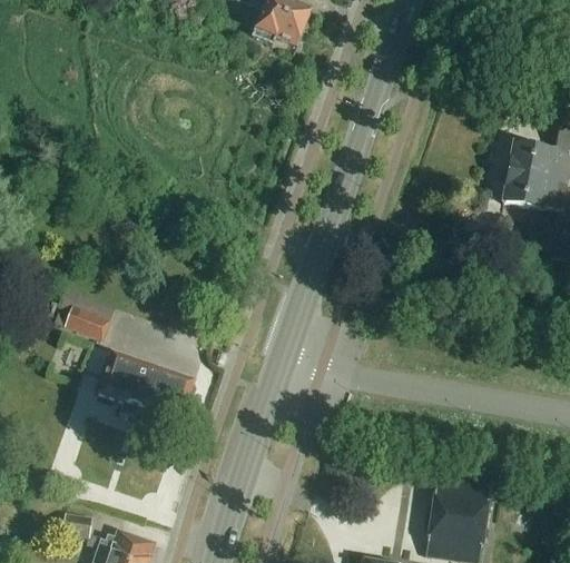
[(293,43),(307,7),(290,0),(245,0),(262,7),(252,35),(271,41),(273,36),(293,43)]
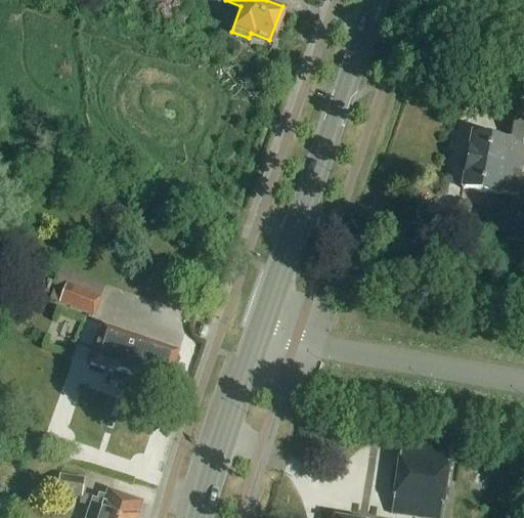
[(507,235),(523,239),(523,178),(520,177),(521,171),(518,171),(523,140),(523,98),(518,98),(512,132),(509,135),(490,132),(473,129),(463,181),(490,187),(496,188),(497,186),(514,188),(511,207),(513,207),(507,235)]
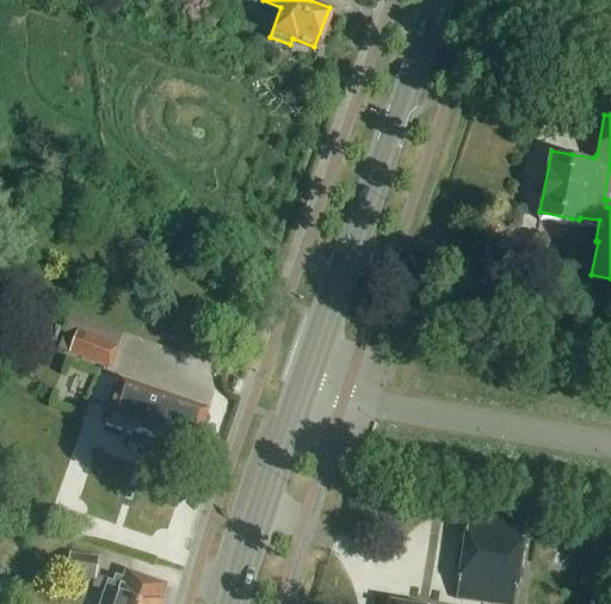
[(118,341),(76,326),(68,350),(109,365),(118,341)]
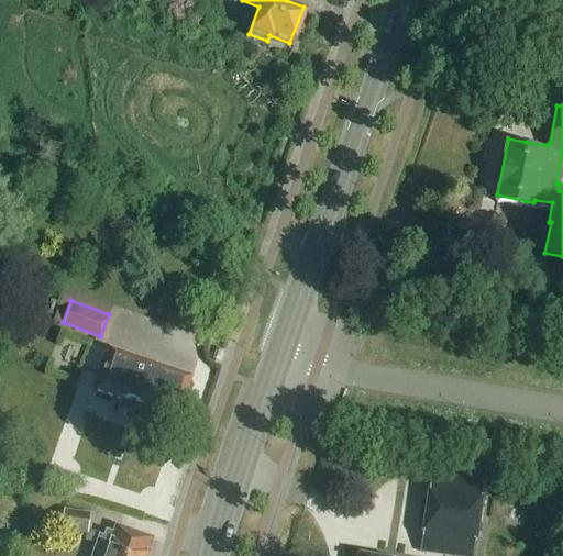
[(177,413),(190,373),(110,346),(97,386),(123,396),(119,408),(140,414),(143,402),(177,413)]
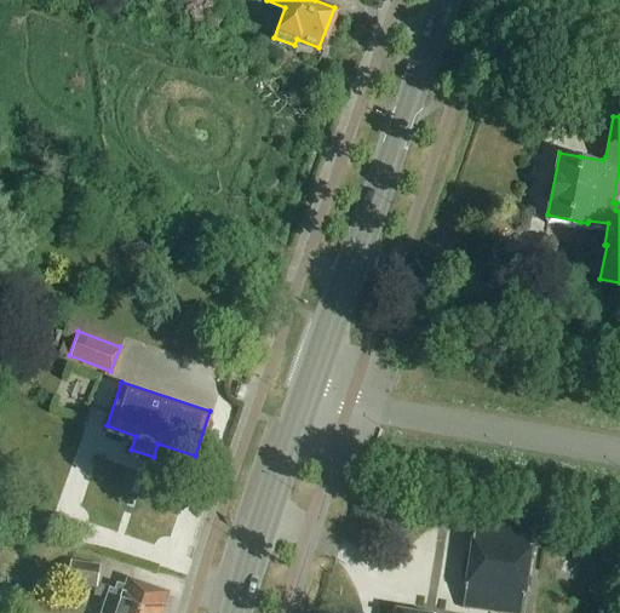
[(461,605),(522,612),(534,527),(474,519),(461,605)]
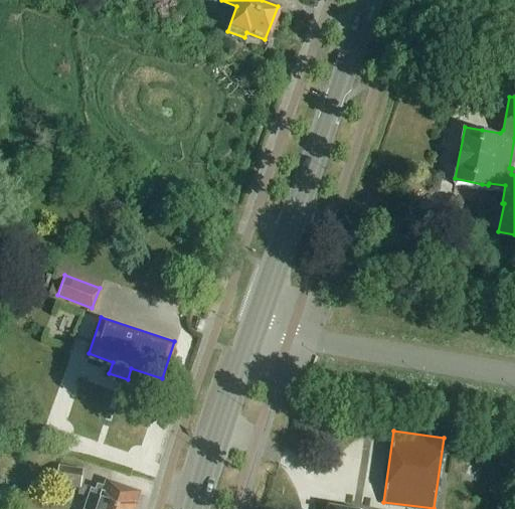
[(132,508),(135,502),(133,502),(138,488),(105,477),(102,485),(96,483),(93,490),(89,488),(90,484),(80,481),(82,465),(58,462),(55,482),(79,485),(77,490),(87,493),(80,508),(132,508)]
